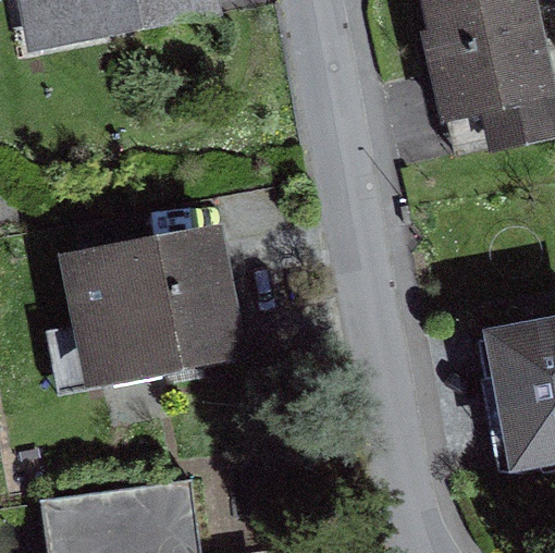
[(15,0),(26,52),(222,14),(219,0),(15,0)]
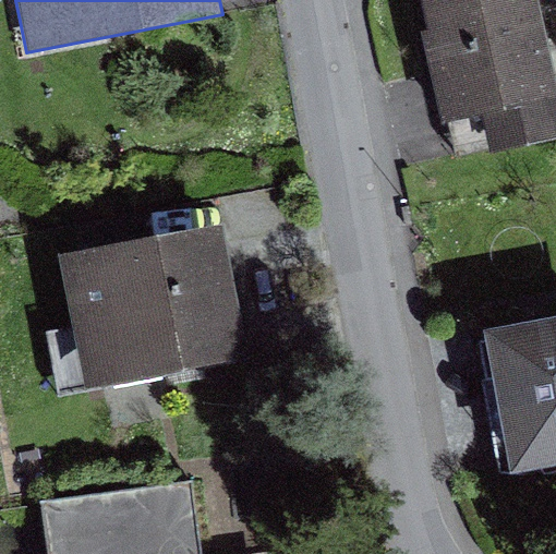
[(488,146),(491,152),(555,136),(555,76),(540,0),(421,0),(427,27),(421,29),(442,123),(447,122),(454,154),(488,146)]
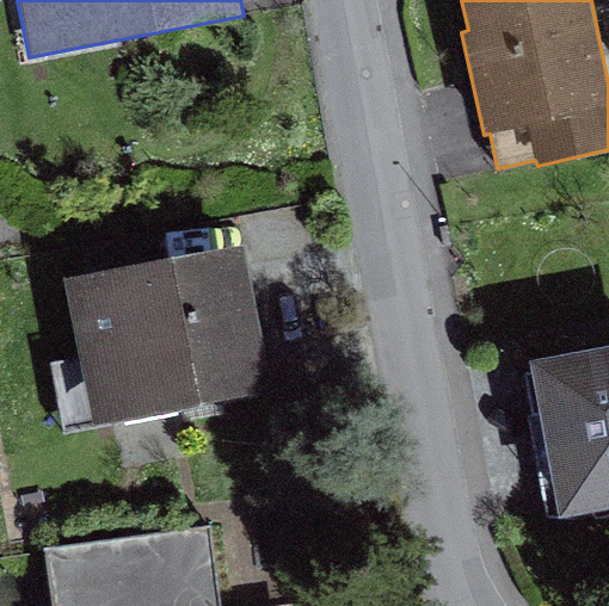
[(63,278),(93,426),(271,391),(244,243),(63,278)]
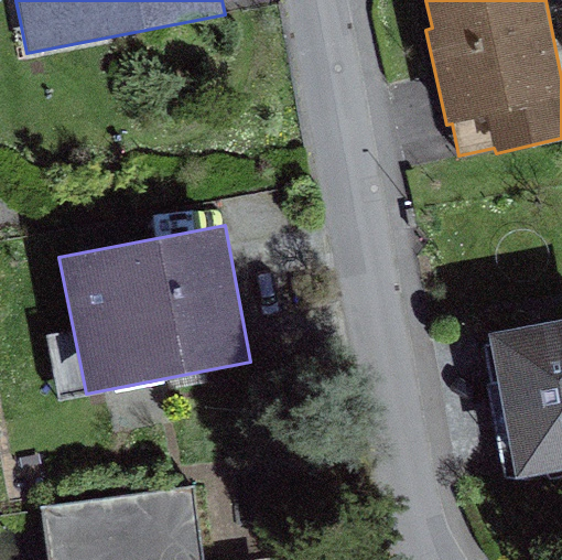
[(561,319),(487,333),(516,480),(561,470),(561,319)]
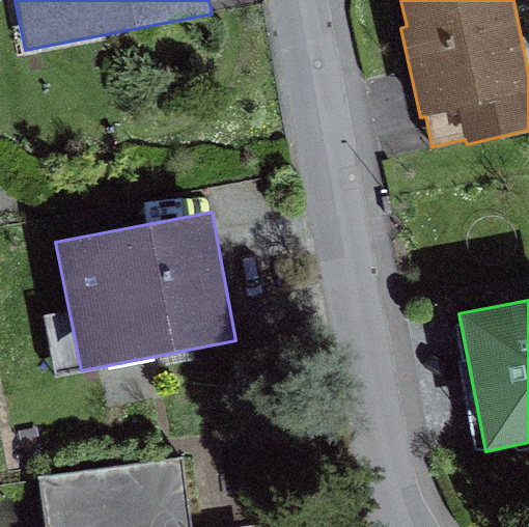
[(37,474),(44,526),(189,526),(179,456),(37,474)]
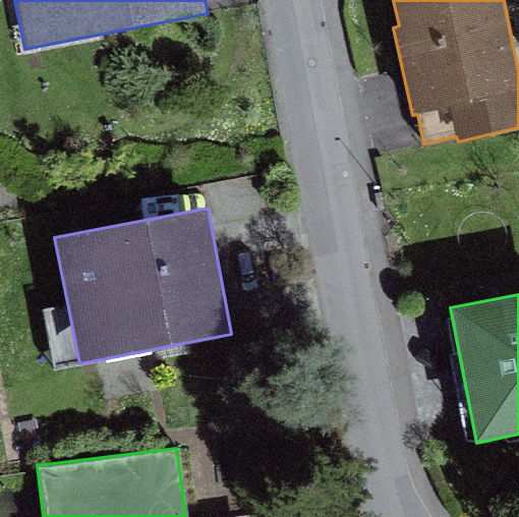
All buildings are outlined.
